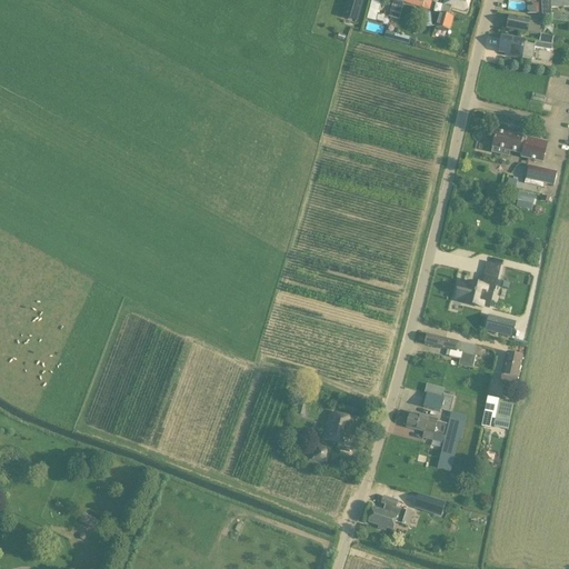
[(363,3),(355,0),(349,18),(358,21),(363,3)]
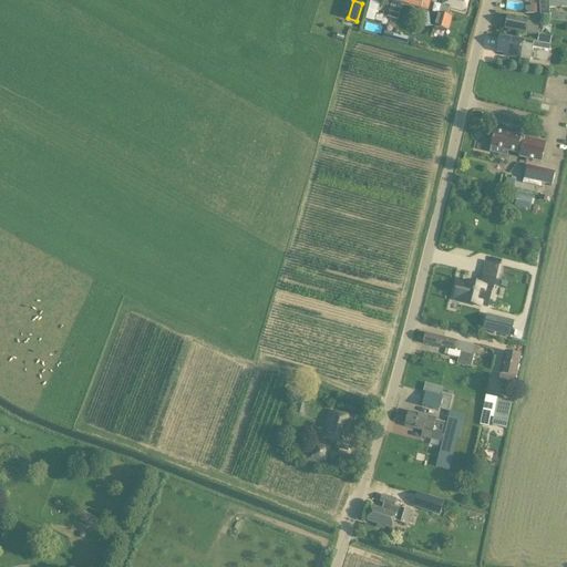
[(426,10),(429,0),(402,0),(402,2),(426,10)]
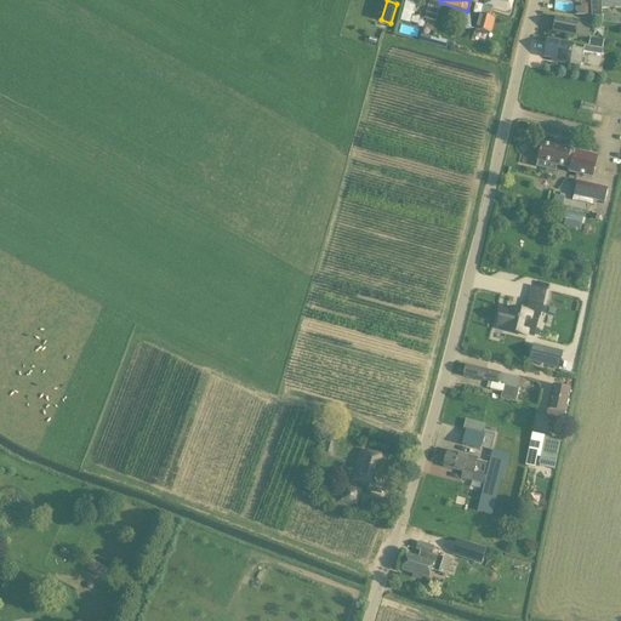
[(480,15),(479,15),(474,29),(490,34),(495,20),(490,17),(493,9),(508,13),(512,0),(484,0),(484,6),(480,15)]
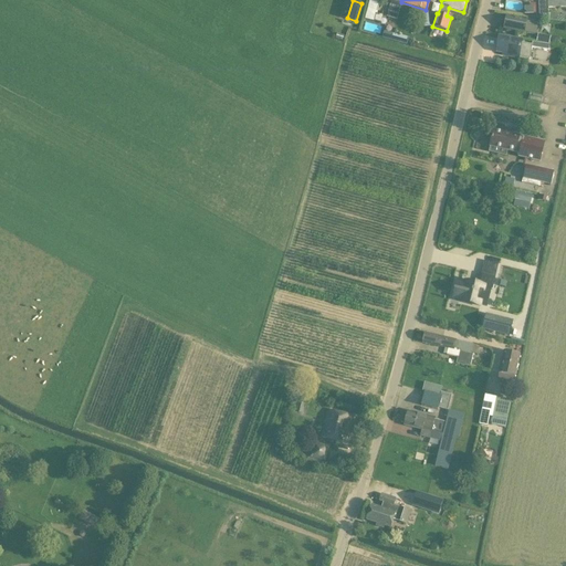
[(538,0),(540,18),(548,20),(547,7),(548,3),(547,1),(556,0),(555,0),(538,0)]
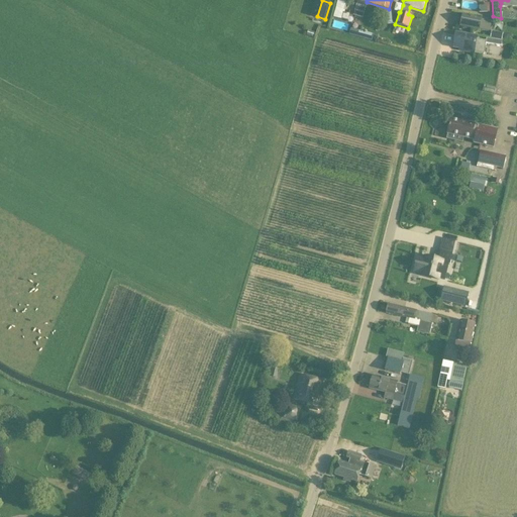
[(516,0),(507,0),(508,0),(500,1),(501,3),(500,6),(501,18),(501,7),(516,6),(516,0)]
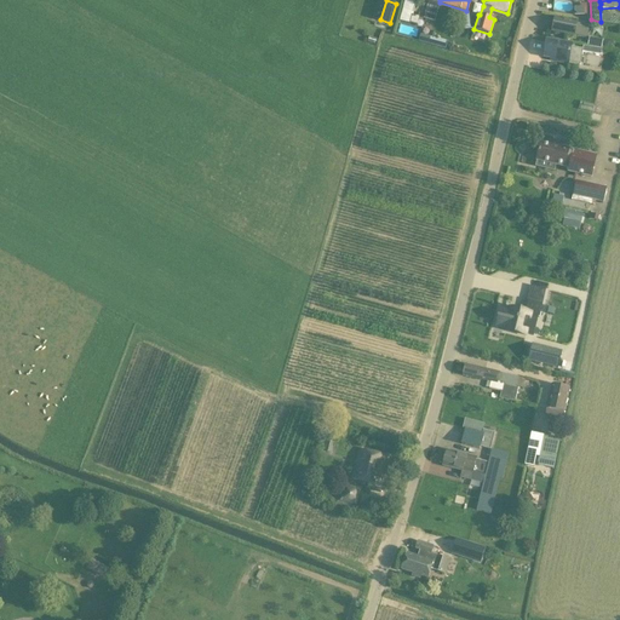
[(555,19),(552,32),(552,33),(575,38),(575,36),(585,38),(587,26),(591,27),(592,23),(577,21),(577,23),(555,19)]
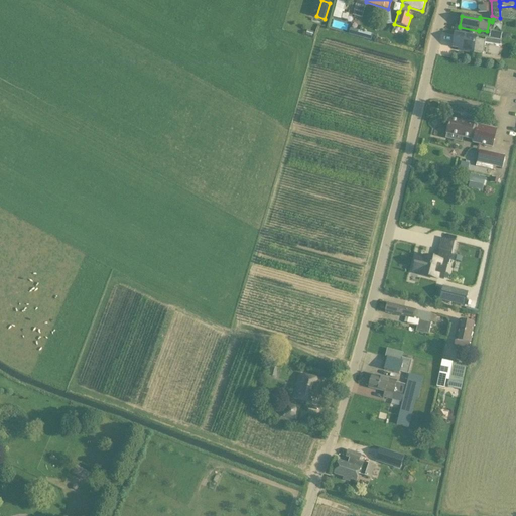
[(489,38),(500,41),(502,33),(491,31),(489,38)]
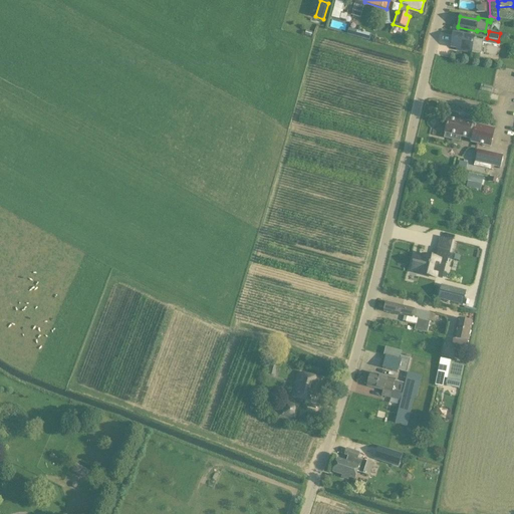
[(456,51),(471,53),(471,52),(481,54),(483,43),(497,46),(498,41),(483,39),(483,41),(473,39),(473,37),(453,33),(451,48),(457,49),(456,51)]
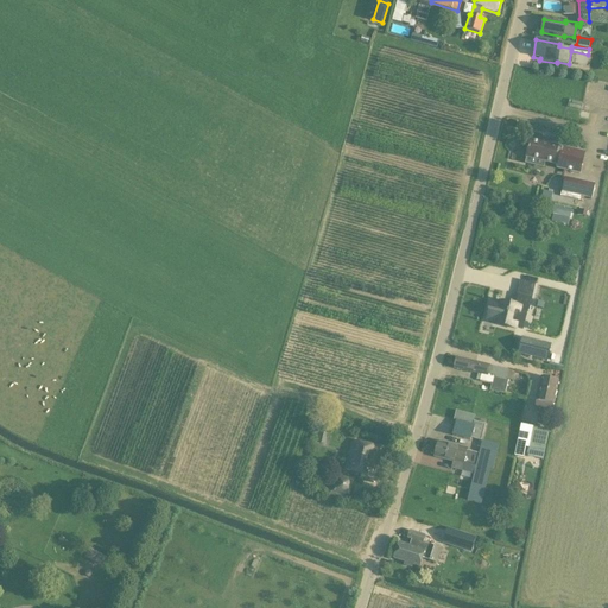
[(526,156),(555,163),(555,165),(557,165),(557,169),(580,175),(584,152),(542,143),(542,145),(530,141),(526,156)]
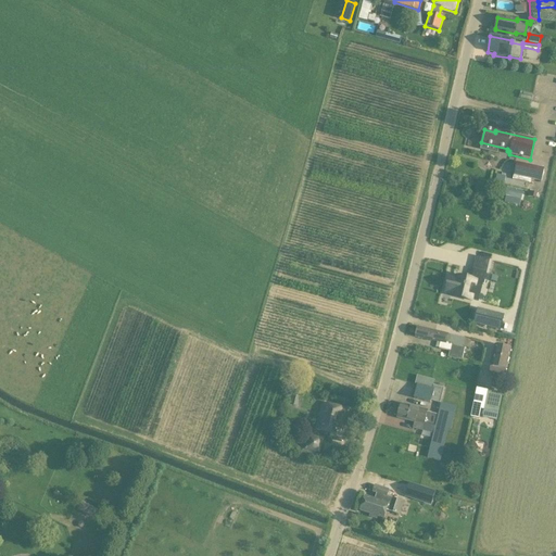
[(513,179),(526,182),(527,178),(531,179),(541,181),(544,169),(516,163),(513,175),(514,175),(513,179)]
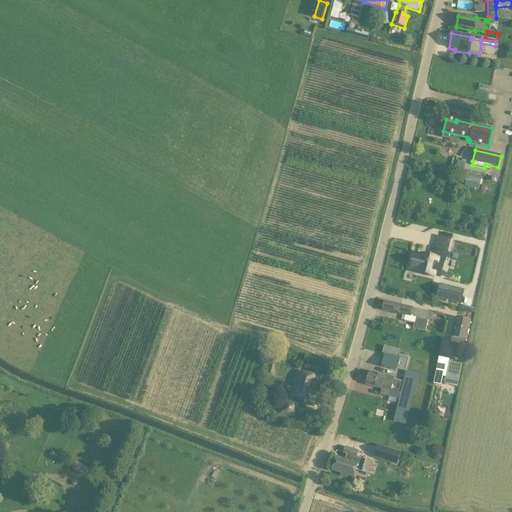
[(479,185),(481,177),(466,174),(464,182),(479,185)]
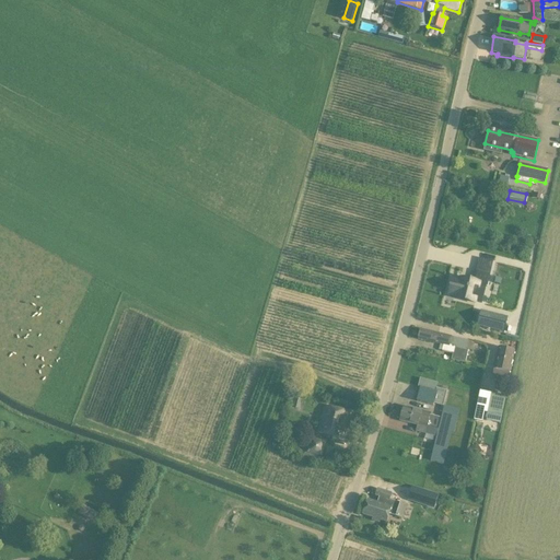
[(451,287),(467,291),(474,271),(491,277),(496,261),(475,257),(471,267),(457,264),(454,270),(447,267),(442,280),(451,283),(451,287)]
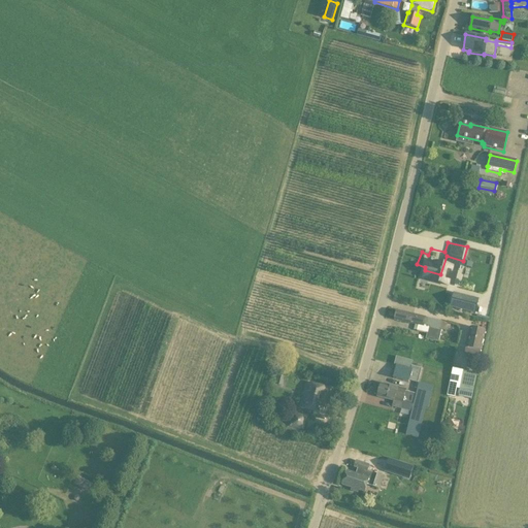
[(453,297),(450,309),(475,316),(479,303),(453,297)]
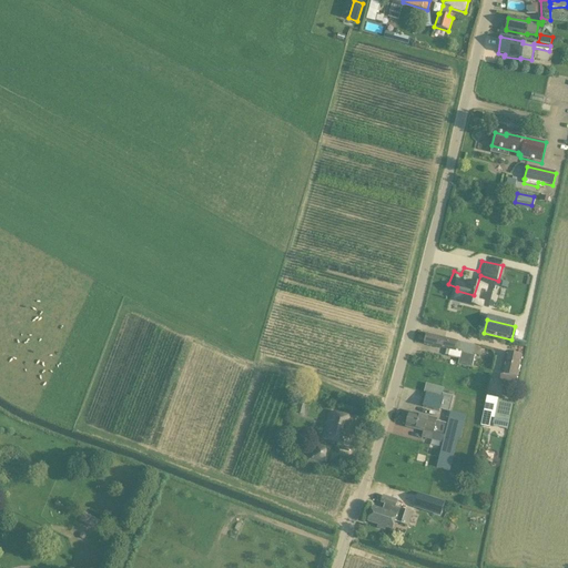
[(426,335),(423,344),(460,353),(457,365),(472,368),(475,356),(472,356),(472,354),(478,356),(480,347),(474,346),(426,335)]
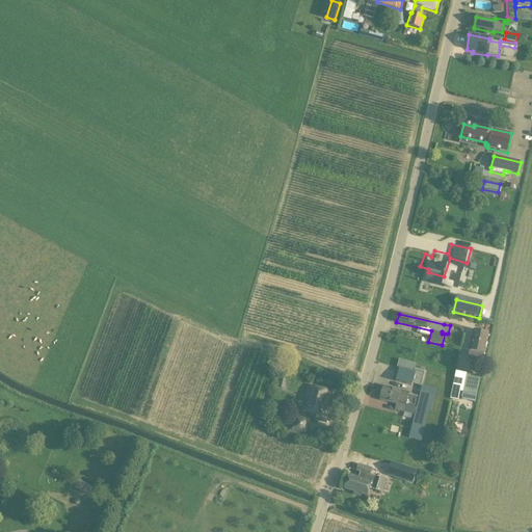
[(467,360),(482,363),(488,334),(474,330),(467,360)]
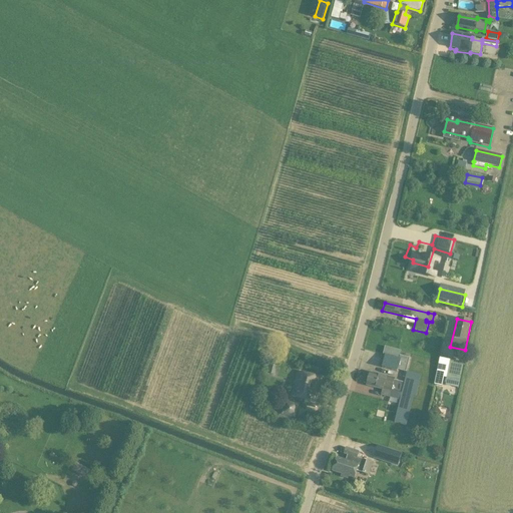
[(401,359),(385,355),(382,368),(397,373),(397,370),(406,373),(410,359),(401,357),(401,359)]
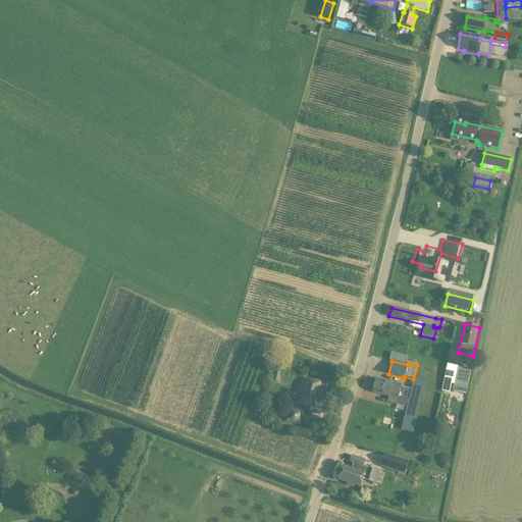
[(456,365),(447,363),(444,379),(452,381),(456,365)]
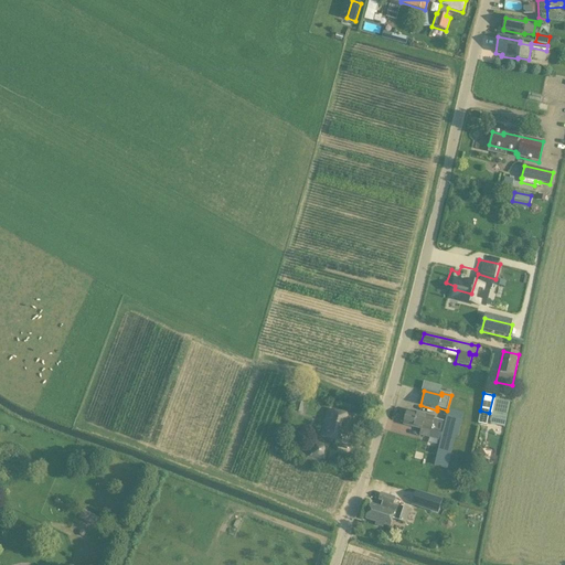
[(510,400),(496,397),(491,417),(505,420),(507,419),(510,400)]
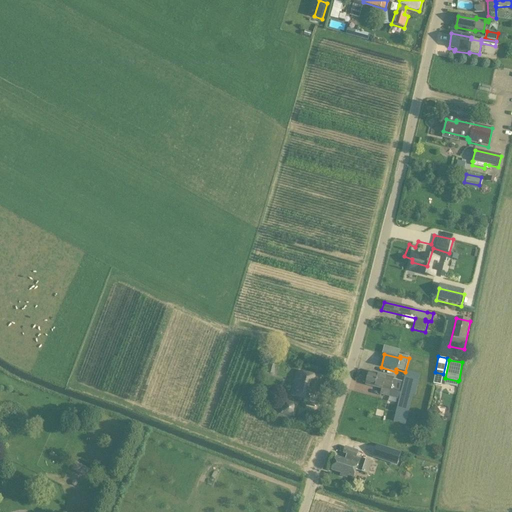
[(297,371),(290,395),(313,402),(320,377),(297,371)]
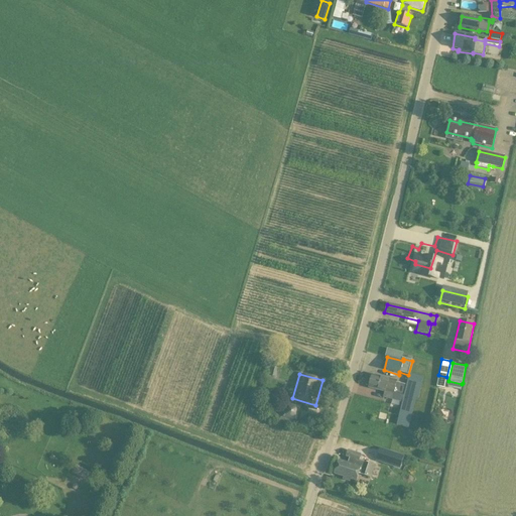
[(398,418),(410,421),(416,398),(418,398),(422,384),(423,378),(409,374),(407,380),(398,418)]
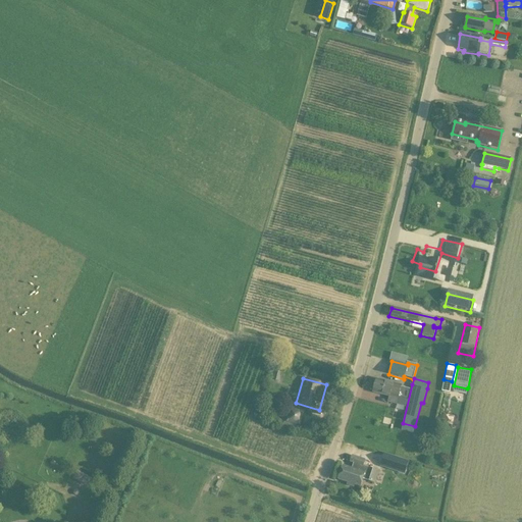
[(388,397),(386,402),(396,405),(401,385),(376,379),(375,380),(371,379),(369,389),(373,390),(372,393),(388,397)]
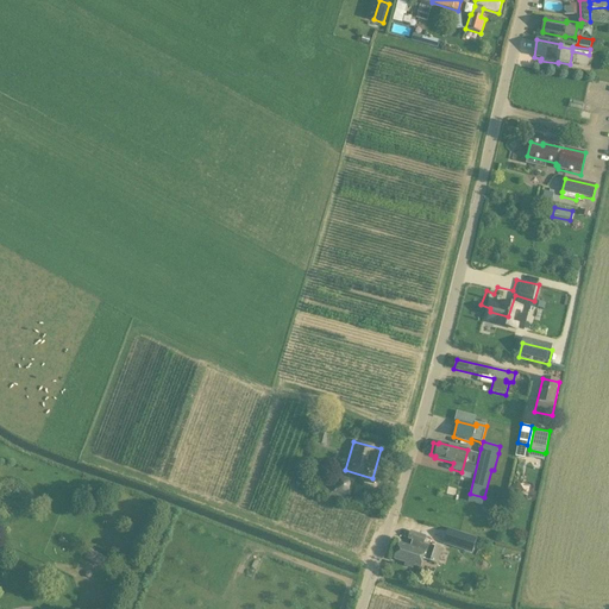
[(523,459),(527,445),(518,443),(514,457),(523,459)]
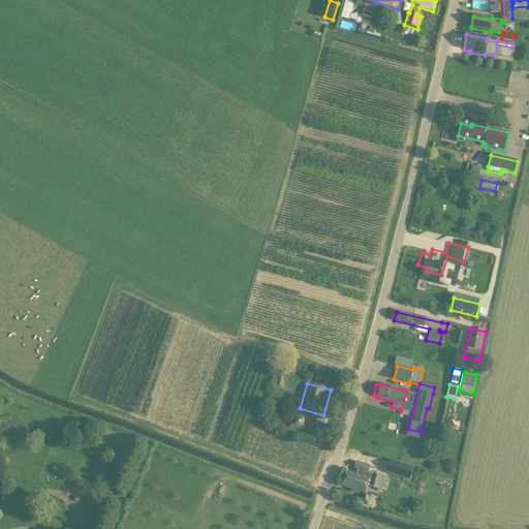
[(299,409),(289,406),(282,431),(301,437),(303,432),(304,432),(308,418),(297,414),(299,409)]
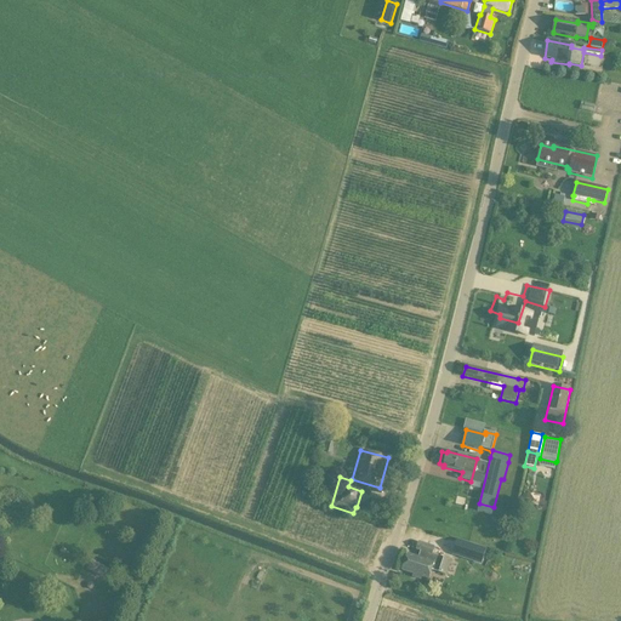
[(476,556),(479,546),(465,541),(462,551),(476,556)]
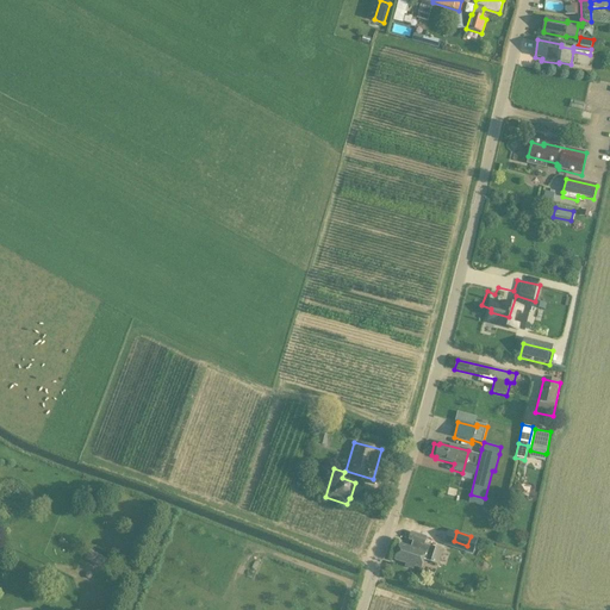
[(412,570),(412,567),(419,570),(423,560),(437,565),(442,552),(423,545),(425,537),(411,533),(408,540),(412,541),(410,548),(399,545),(394,560),(405,565),(405,567),(412,570)]
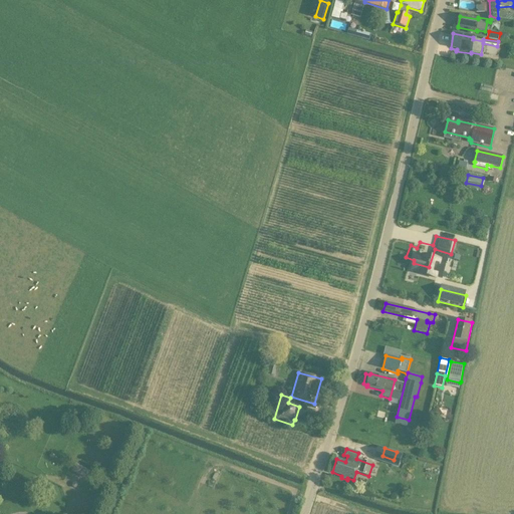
All buildings are outlined.
